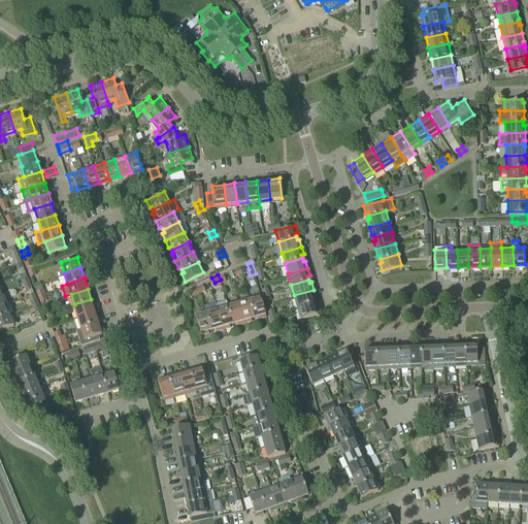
[(314,290),(294,295),(297,305),(315,301),(314,298),(316,297),(314,290)]
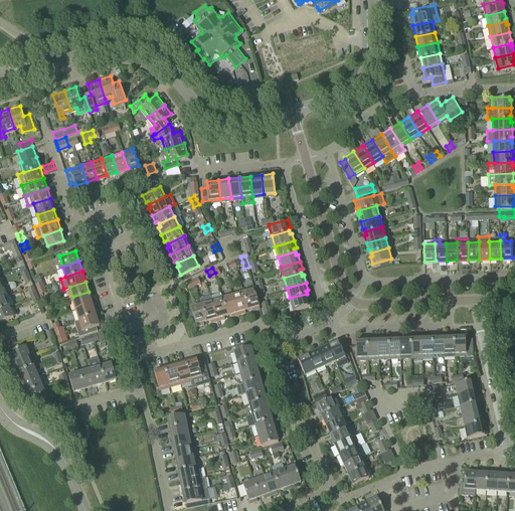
[(254,287),(243,290),(248,307),(251,306),(251,308),(260,306),(254,287)]
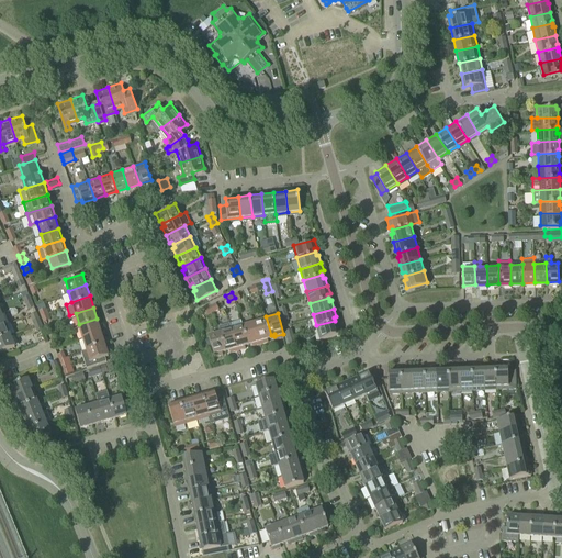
[(248,342),(243,323),(242,316),(229,321),(237,347),(245,345),(245,343),(248,342)]
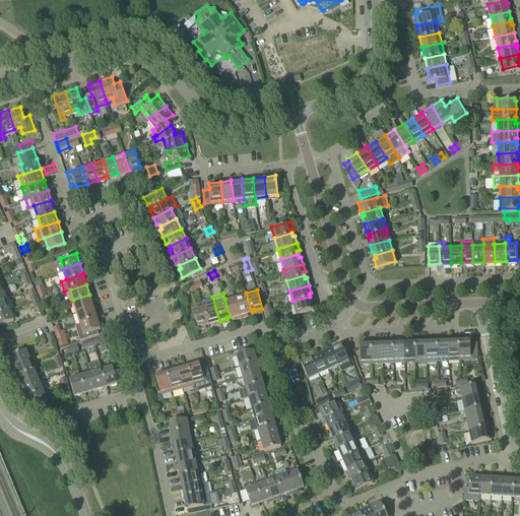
[(246,293),(236,296),(241,315),(248,313),(248,311),(251,310),(246,293)]
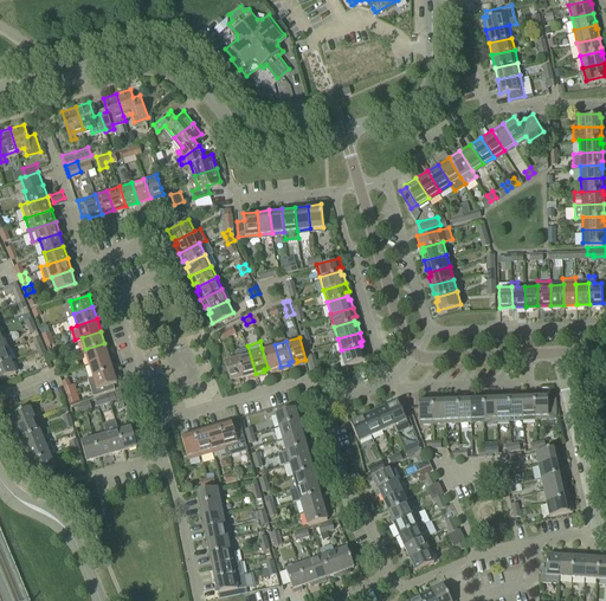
[(104,343),(85,349),(89,361),(109,355),(104,343)]
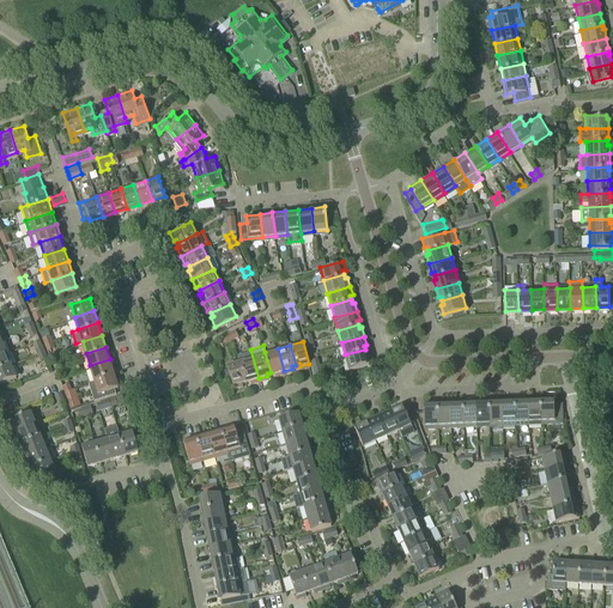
[(284,371),(278,348),(265,352),(271,372),(274,371),(275,374),(284,371)]
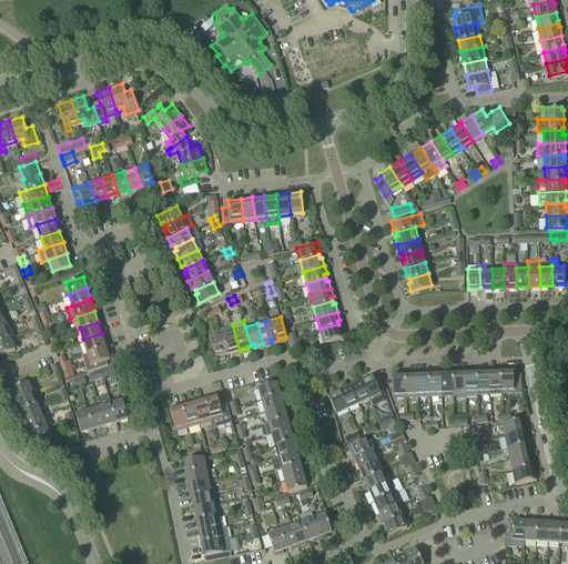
[(0,340),(10,335),(6,324),(0,326),(0,340)]
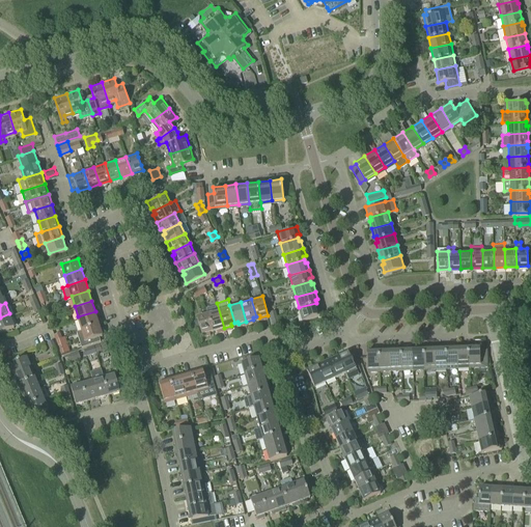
[(217,303),(206,306),(207,311),(213,329),(216,328),(217,330),(224,328),(217,303)]
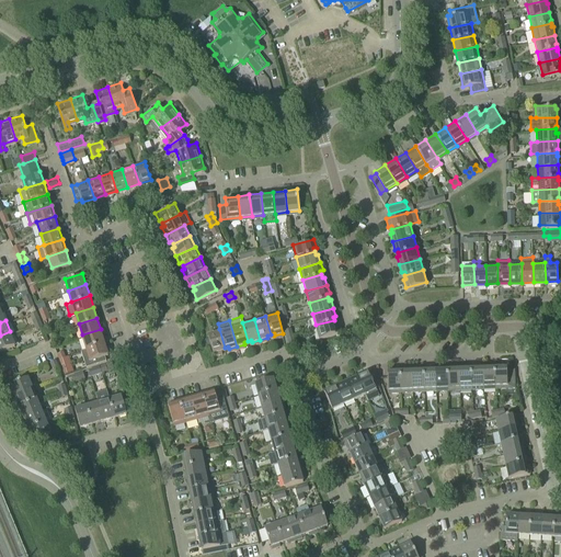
[(334,320),(316,325),(319,337),(340,331),(338,322),(335,324),(334,320)]
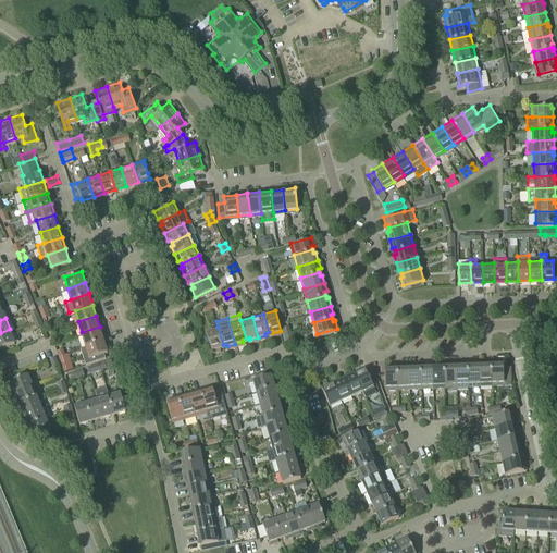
[(103,339),(100,327),(82,332),(86,344),(103,339)]
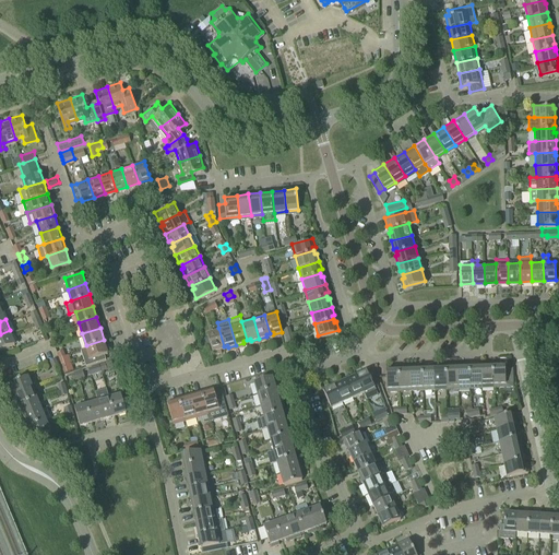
[(224,346),(218,328),(206,331),(213,352),(222,350),(221,347),(224,346)]
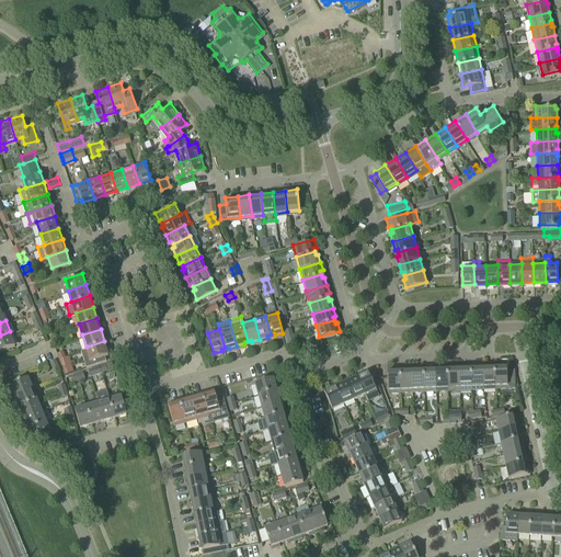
[(0,349),(14,343),(10,331),(0,336),(0,349)]
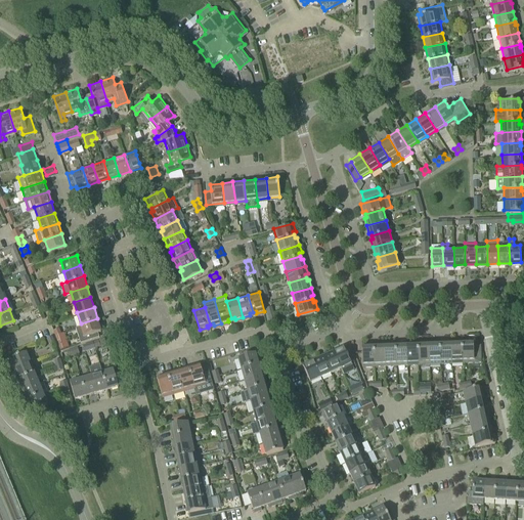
[(81,323),(76,326),(81,340),(99,334),(98,330),(101,329),(97,318),(81,323)]
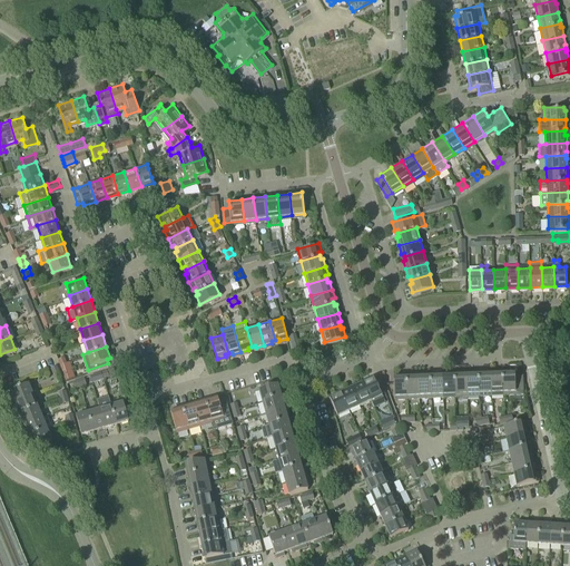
[(96,371),(90,373),(92,379),(98,378),(104,376),(101,369),(96,371)]
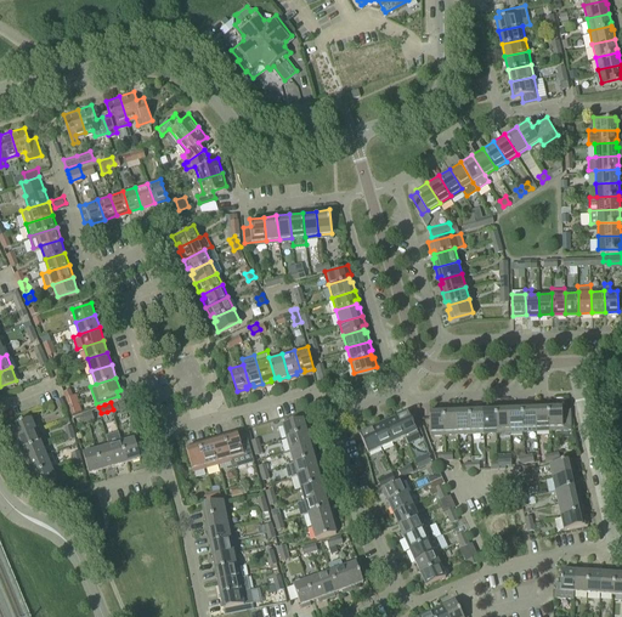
[(563,402),(549,403),(549,428),(571,426),(571,406),(563,406),(563,402)]
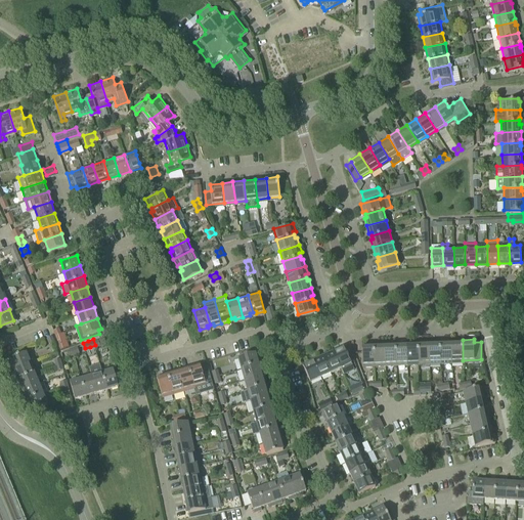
[(451,360),(451,340),(440,341),(441,360),(451,360)]
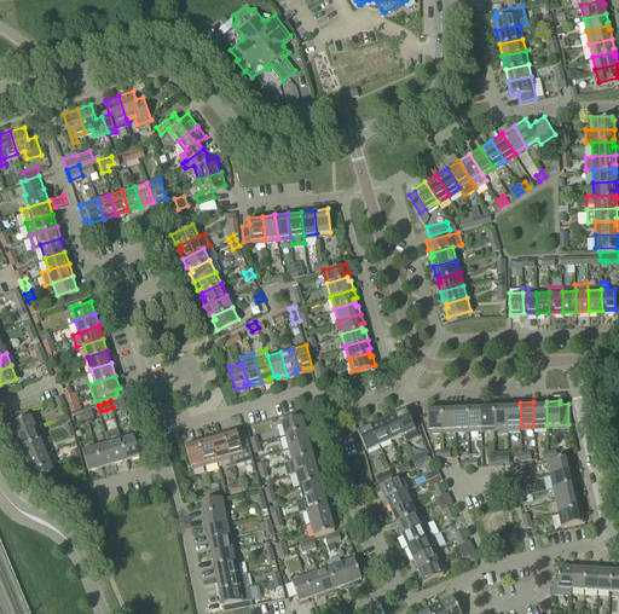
[(547,401),(542,401),(533,401),(533,426),(547,426),(547,401)]
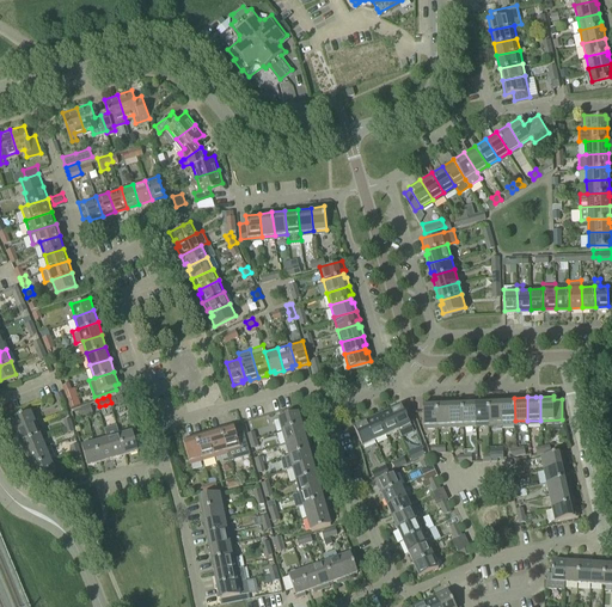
[(488,398),(476,399),(476,423),(489,422),(488,398)]
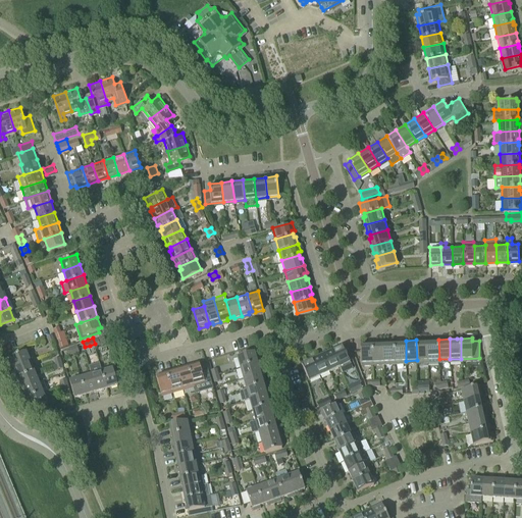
[(428,360),(427,340),(416,340),(417,360),(428,360)]
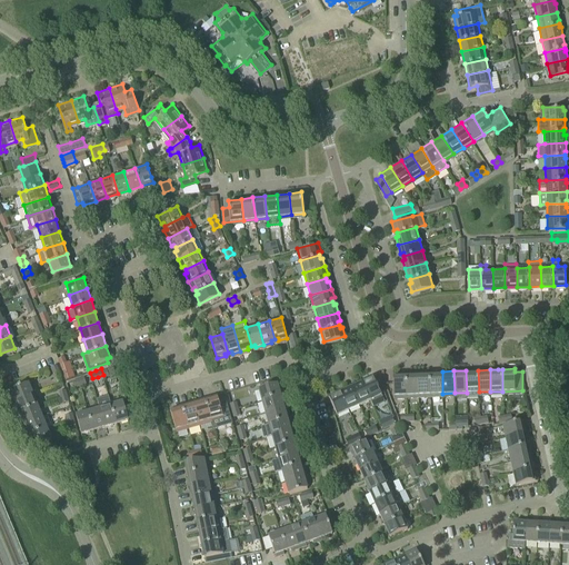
[(479,392),(478,370),(466,370),(467,393),(479,392)]
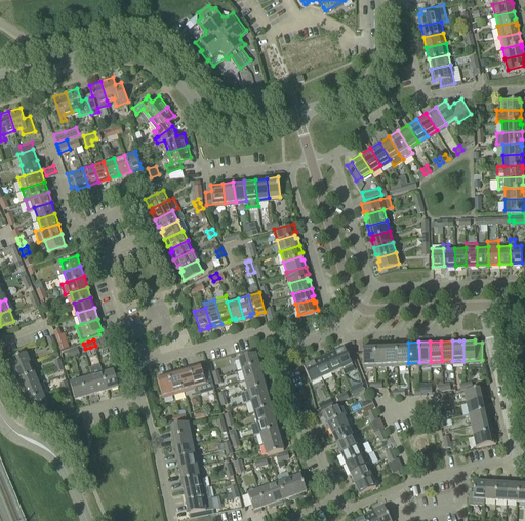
[(397,363),(397,343),(386,344),(386,363),(397,363)]
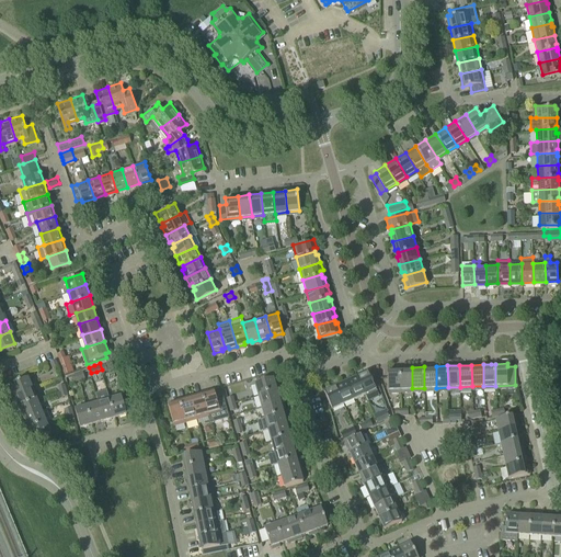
[(436,388),(436,366),(424,366),(424,388),(436,388)]
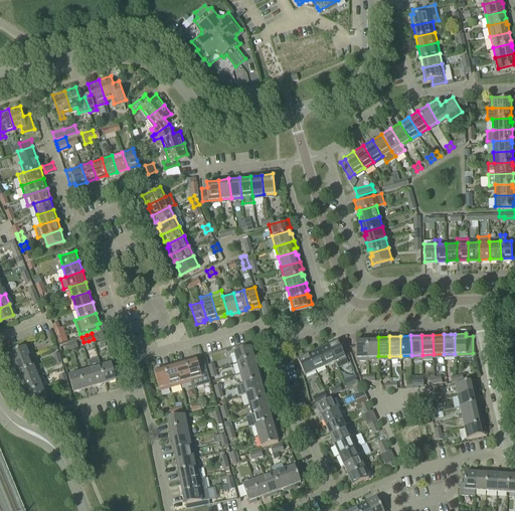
[(368,357),(367,337),(356,338),(356,357),(368,357)]
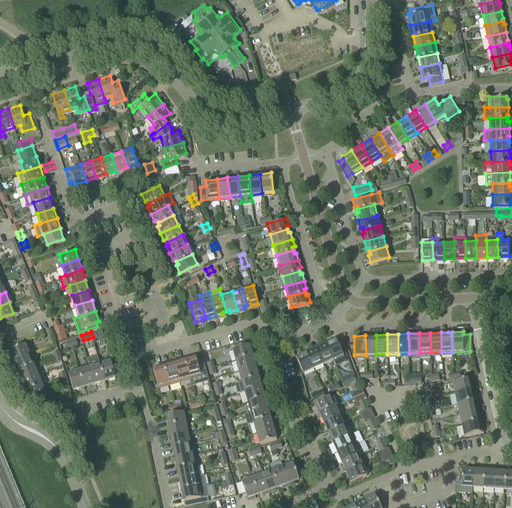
[(376,354),(376,335),(365,335),(366,355),(376,354)]
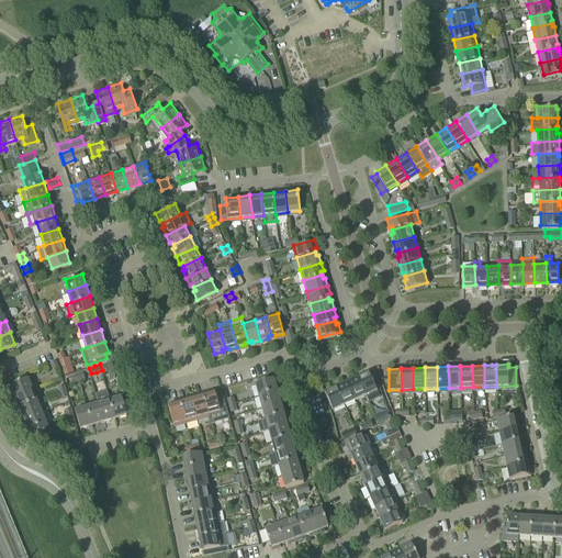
[(380,393),(369,369),(358,375),(366,392),(369,398),(380,393)]
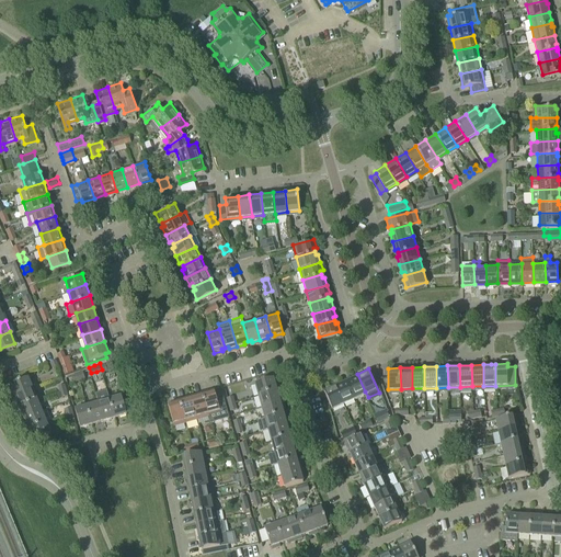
[(357,374),(346,379),(354,396),(365,391),(357,374)]
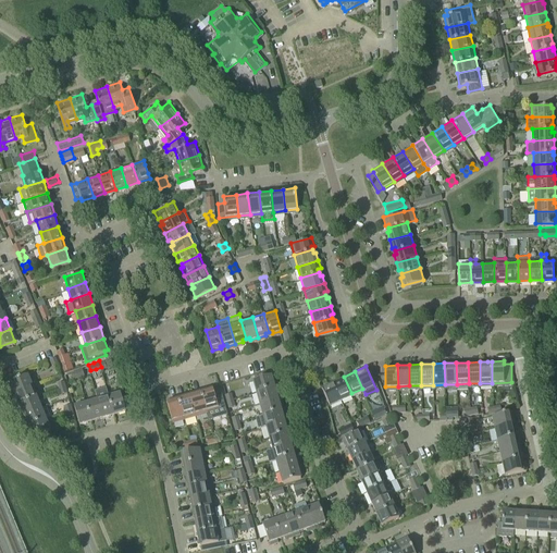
[(15,391),(33,383),(27,372),(10,379),(15,391)]
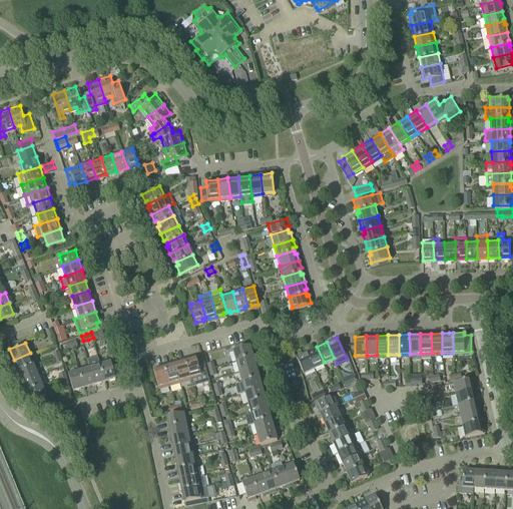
[(236,359),(253,354),(252,351),(254,350),(252,343),(233,348),(236,359)]
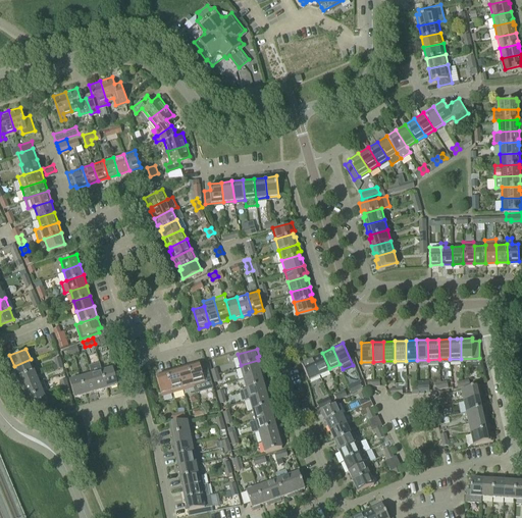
[(322,353),(312,357),(319,373),(329,368),(322,353)]
